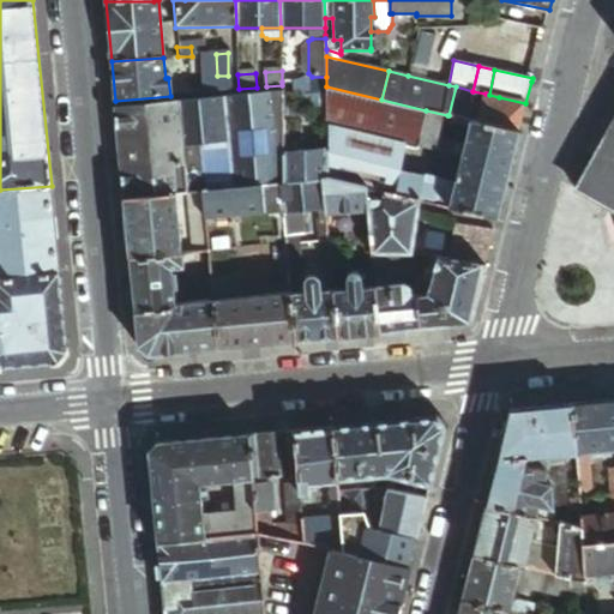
[(326,86),(326,77),(312,77),(294,82),(294,94),(318,94),(326,94),(326,86)]
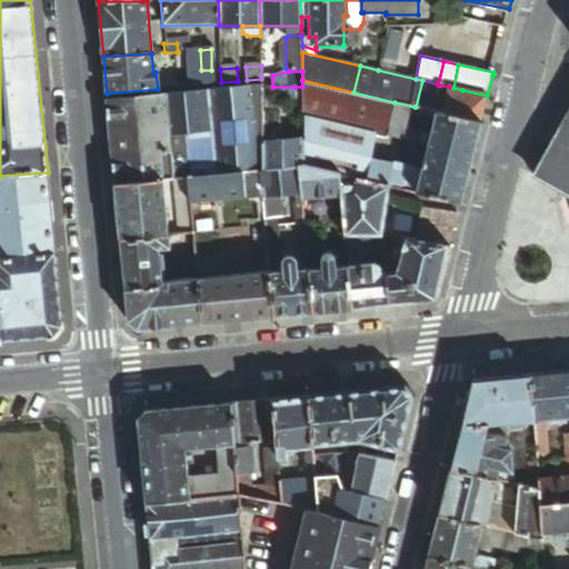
[(395,102),(353,92),(302,80),(302,87),(302,93),(303,116),(379,133),(378,136),(386,138),(386,135),(395,102)]
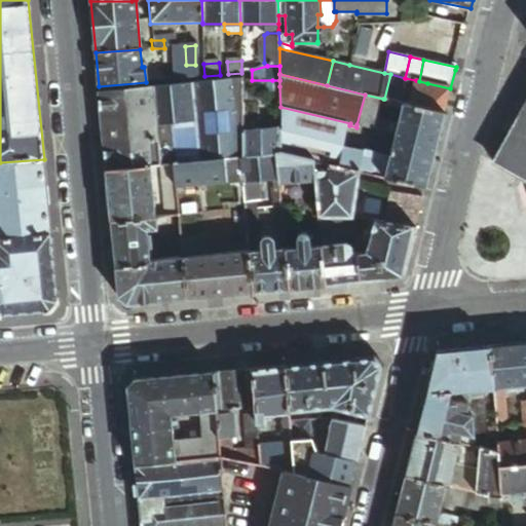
[(405,78),(390,74),(384,99),(404,103),(421,107),(427,83),(419,81),(416,80),(405,78)]
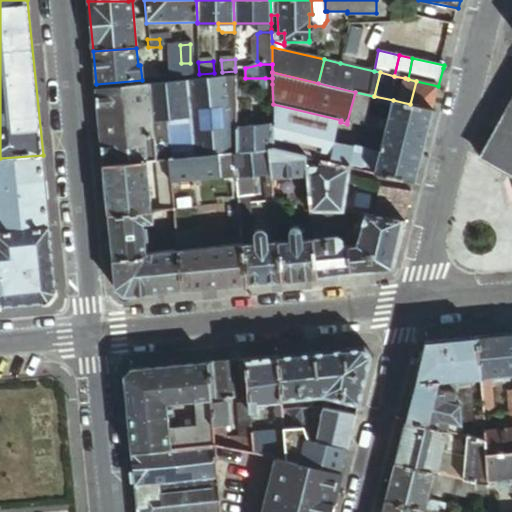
[(236,102),(235,78),(235,76),(149,85),(153,121),(190,117),(236,113),(236,102)]
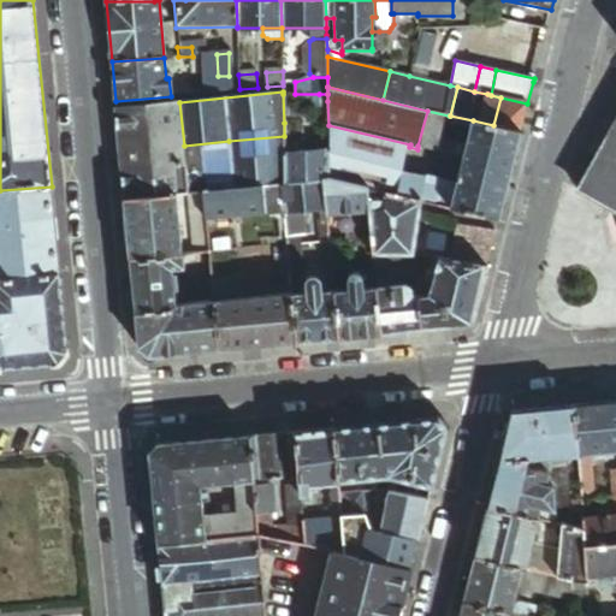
[(521,132),(527,104),(501,98),(493,125),(521,132)]
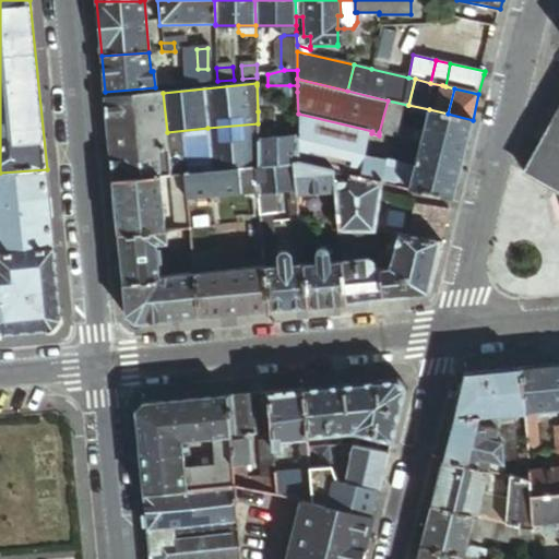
[(163,93),(106,97),(110,137),(111,153),(114,179),(159,176),(170,175),(169,155),(168,147),(167,132),(163,93)]
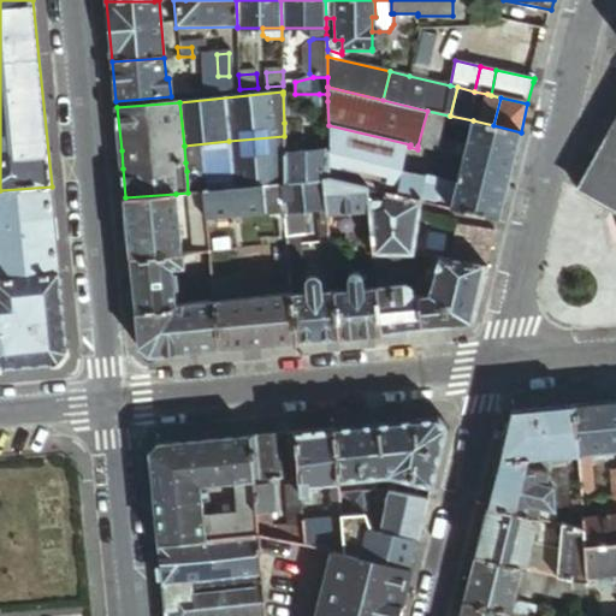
[(442,141),(449,116),(427,111),(418,146),(463,157),(466,146),(442,141)]
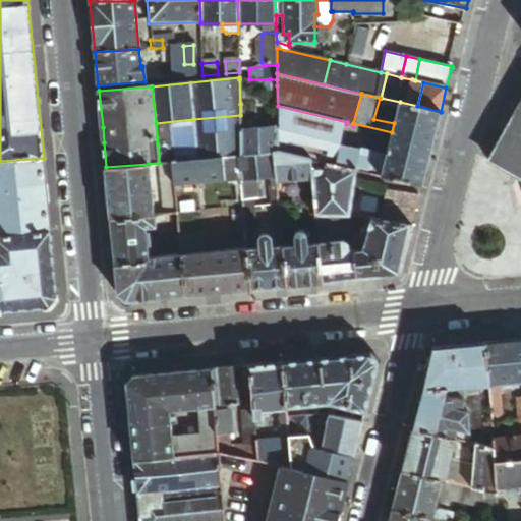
[(432,141),(441,112),(417,106),(400,102),(394,123),(392,132),(389,145),(386,155),(381,175),(422,184),(429,155),(432,141)]
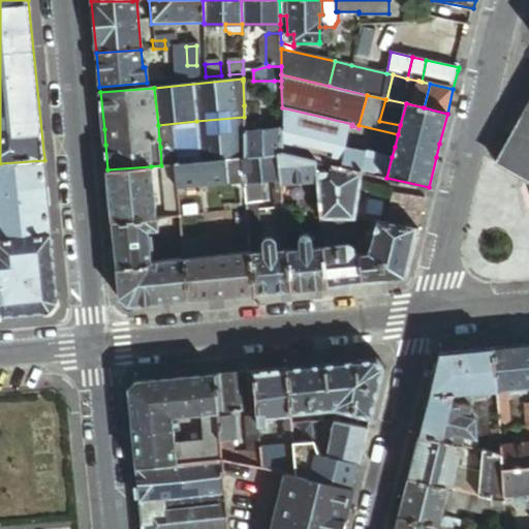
[(259,130),(259,105),(244,105),(244,117),(244,131),(259,130)]
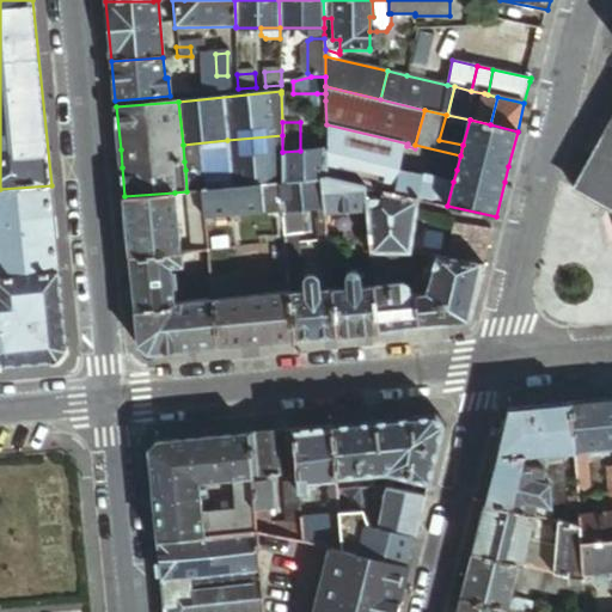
[(365,188),(395,194),(401,170),(407,146),(408,144),(326,124),(326,150),(326,178),(365,188)]
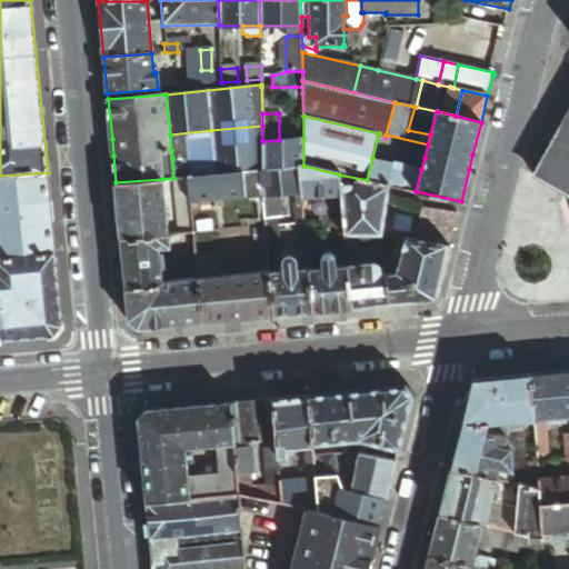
[(262,170),(262,141),(262,126),(211,130),(215,173),(240,172),(260,170),(262,170)]
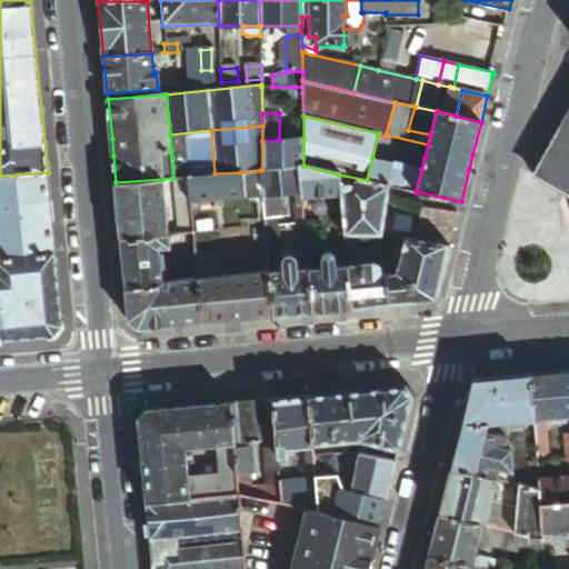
[(568,127),(540,178),(568,195),(568,127)]
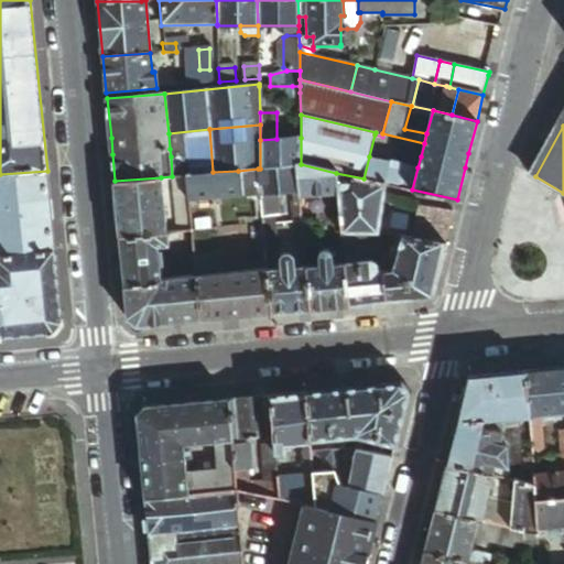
[(209,129),(169,133),(170,149),(171,156),(187,154),(187,159),(198,159),(199,164),(204,164),(204,173),(213,172),(209,129)]
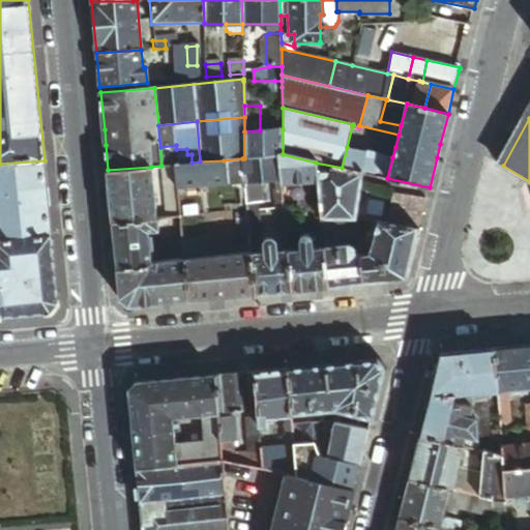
[(278,155),(283,154),(283,129),(260,130),(244,131),(244,158),(278,155)]
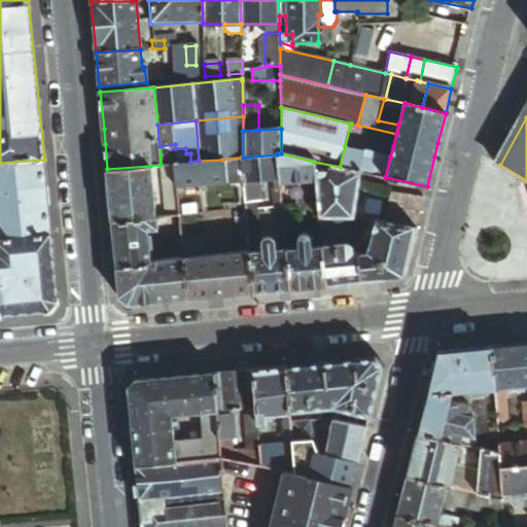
[(175,164),(186,163),(186,153),(185,148),(175,148),(175,144),(160,146),(161,165),(175,164)]
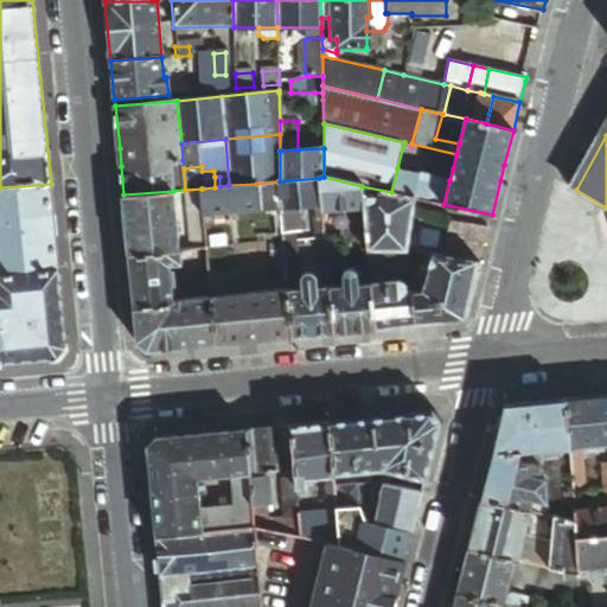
[(414,198),(443,204),(449,180),(421,173),(420,174),(397,168),(391,192),(414,198)]
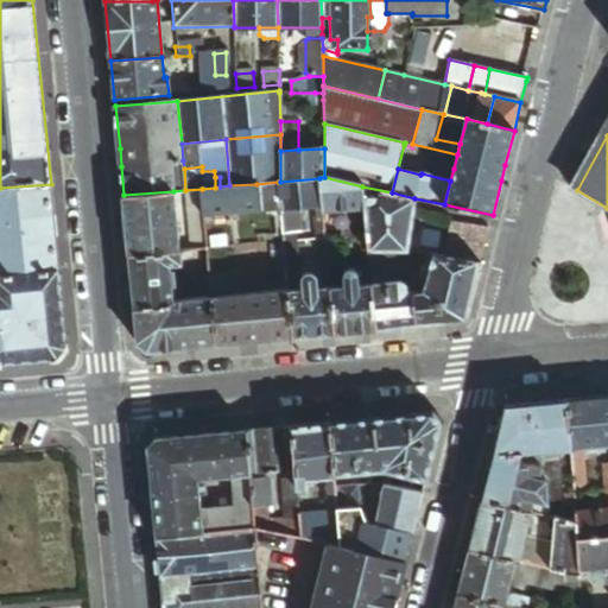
[(365,209),(362,187),(324,177),(320,178),(322,206),(323,213),(365,209)]
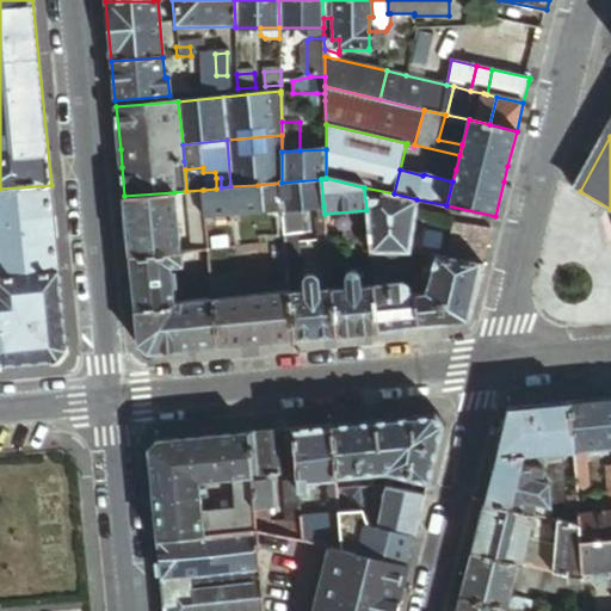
[(323,207),(321,179),(282,183),(279,183),(282,210),(304,209),(323,207)]
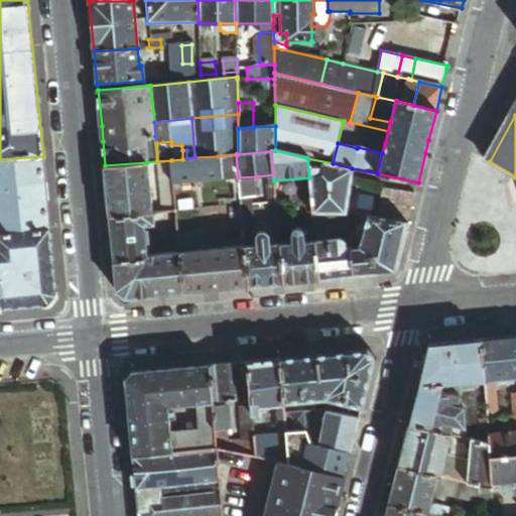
[(238,177),(236,154),(218,156),(220,178),(238,177)]
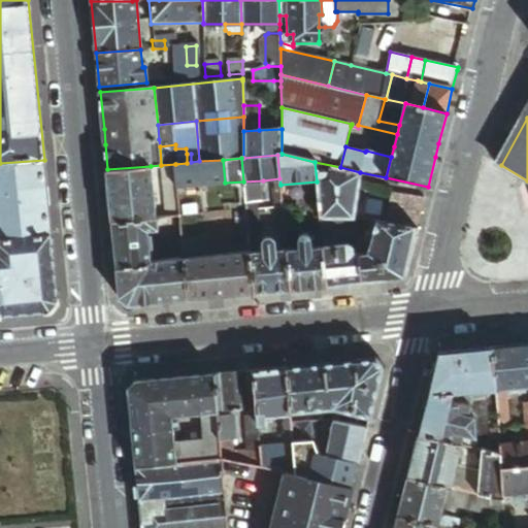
[(0,237),(53,233),(44,160),(0,163),(0,237)]
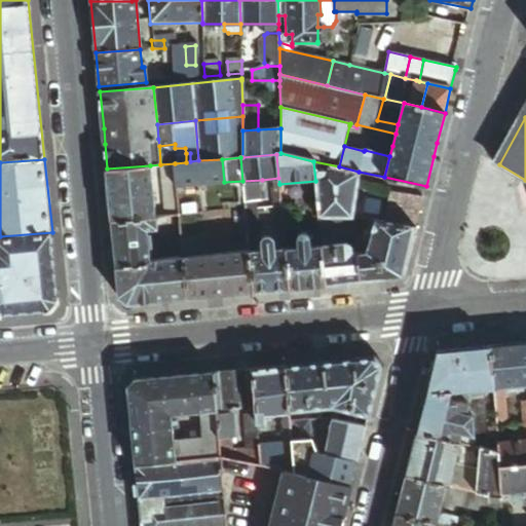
[(224,182),(222,159),(198,160),(190,161),(186,162),(175,163),(177,184),(177,186),(224,182)]
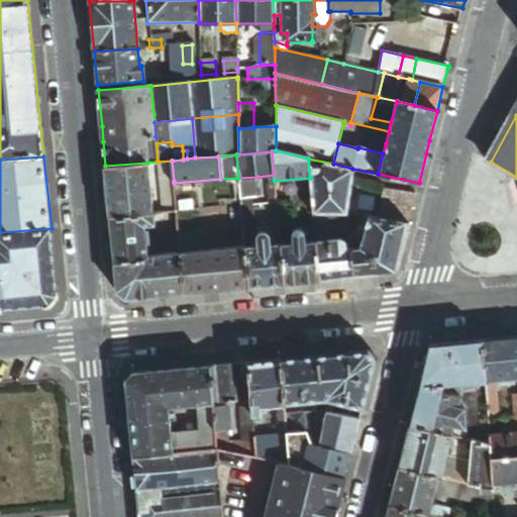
[(352,169),(333,164),(308,159),(310,178),(311,193),(313,213),(325,214),(331,214),(346,215),(352,169)]
